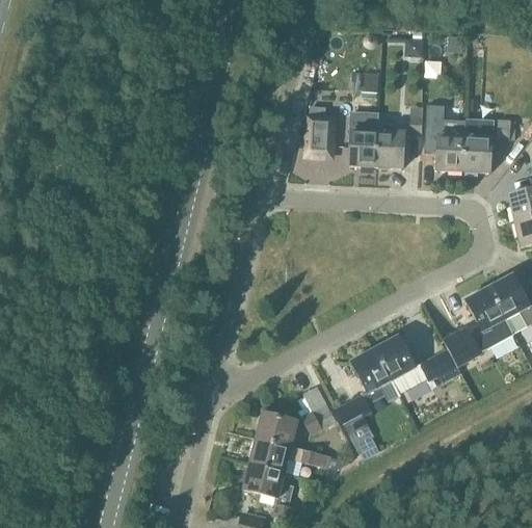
[(460,49),(461,36),(447,35),(447,48),(460,49)]
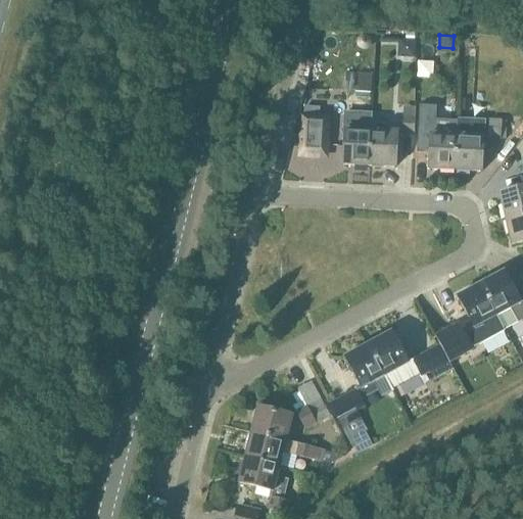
[(371,73),(359,72),(358,76),(357,85),(371,86),(371,73)]
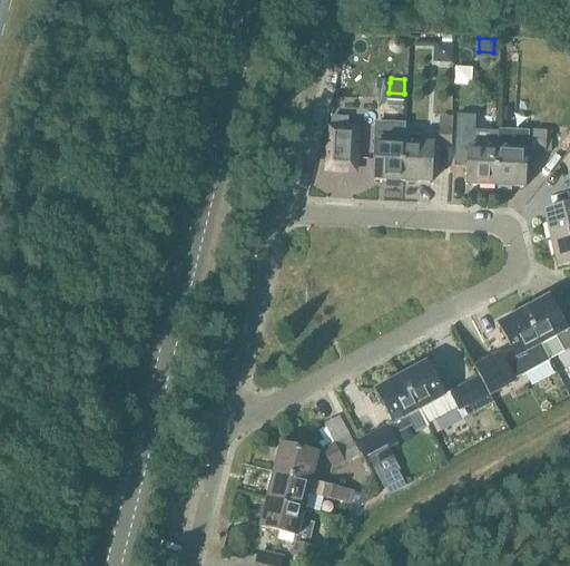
[(457,111),(454,162),(468,162),(467,182),(495,183),(498,145),(499,128),(474,127),(475,113),(457,111)]
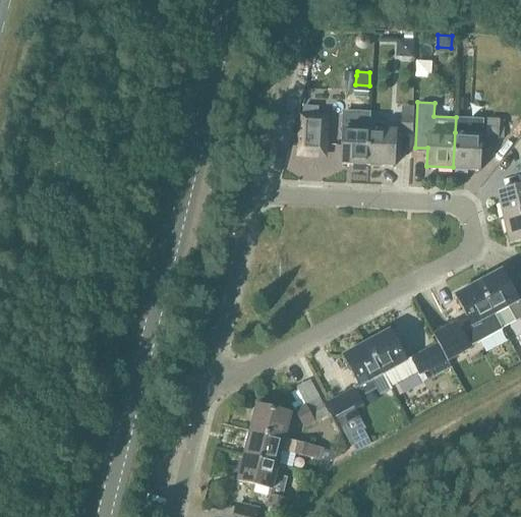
[(343,126),(341,162),(367,163),(368,127),(369,110),(344,109),(343,126)]
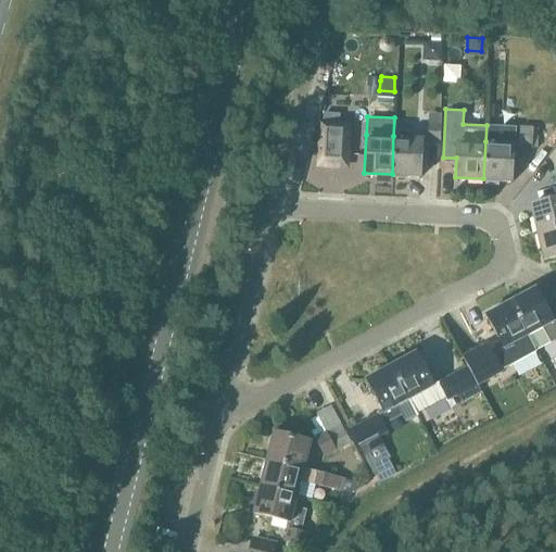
[(319,162),(345,163),(345,162),(348,123),(321,122),(319,160),(319,162)]
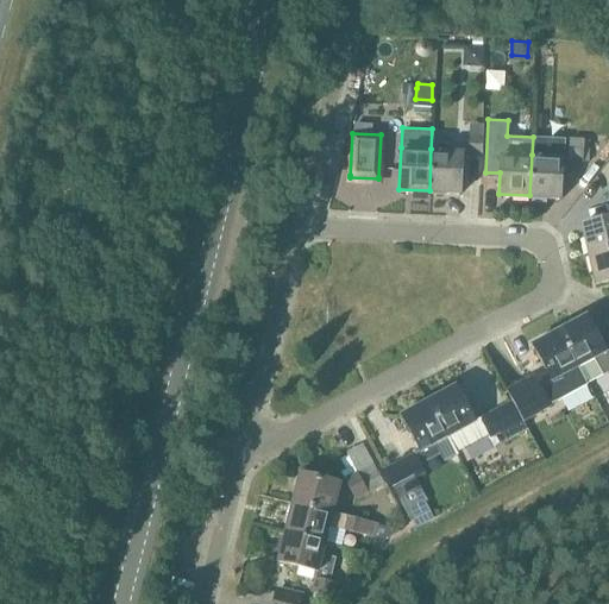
[(569,134),(569,159),(584,159),(584,134),(569,134)]
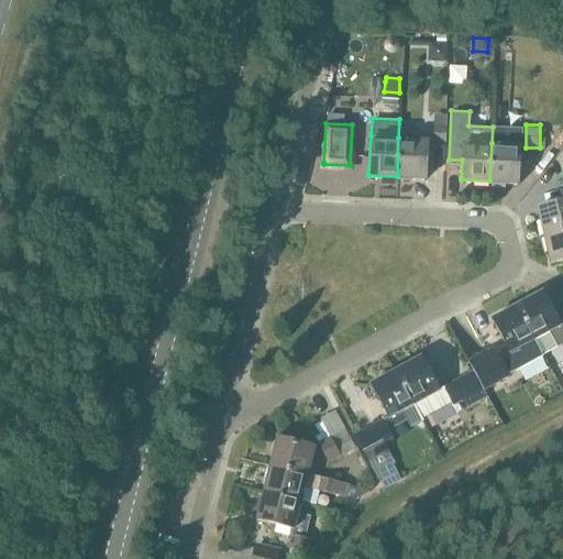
[(492,143),(489,181),(517,183),(518,144),(519,128),(493,127),(492,143)]
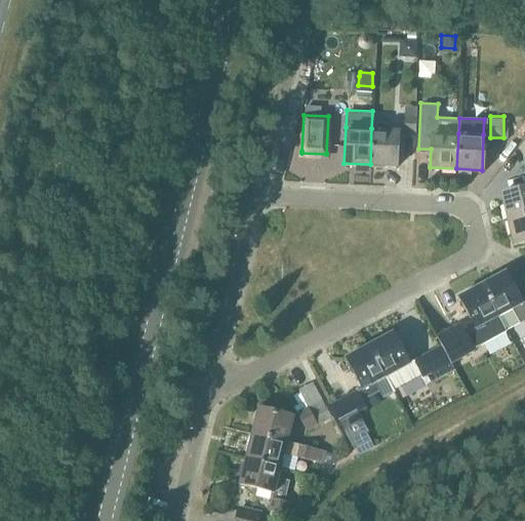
[(371,128),(370,164),(396,165),(397,130),(371,128)]
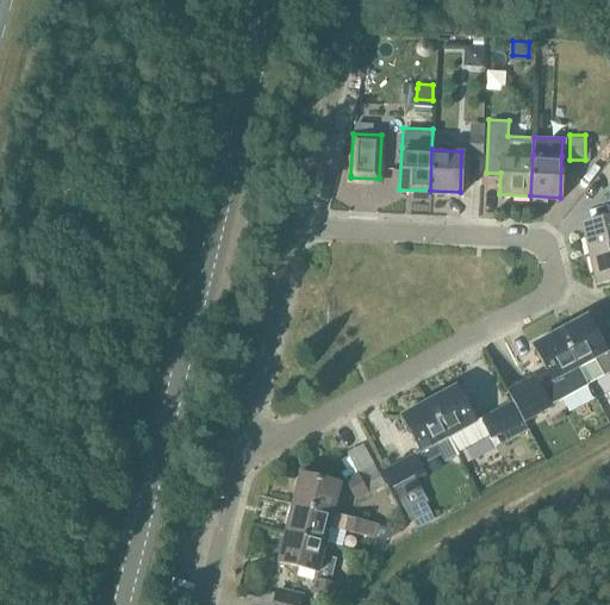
[(589,253),(609,247),(609,216),(583,223),(589,253)]
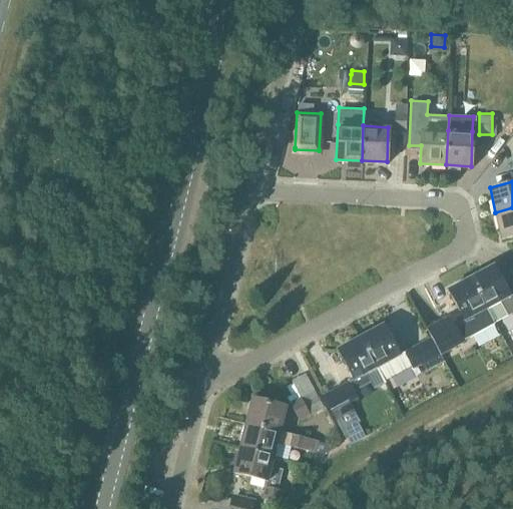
[(512,207),(495,212),(501,236),(512,233),(512,207)]
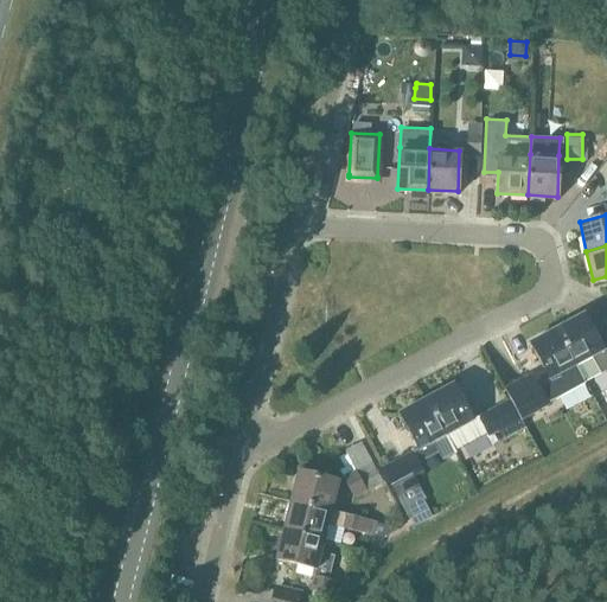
[(557,326),(579,365),(594,358),(602,373),(606,370),(606,346),(604,348),(583,312),(557,326)]
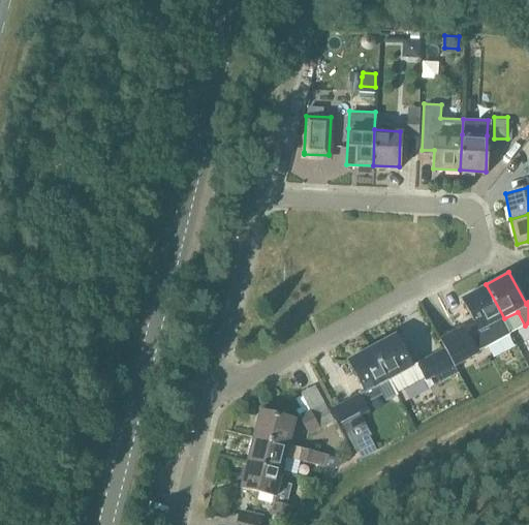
[(504,318),(486,284),(463,297),(480,329),(474,332),(472,330),(453,341),(462,358),(471,352),(472,353),(484,347),(511,333),(504,318)]
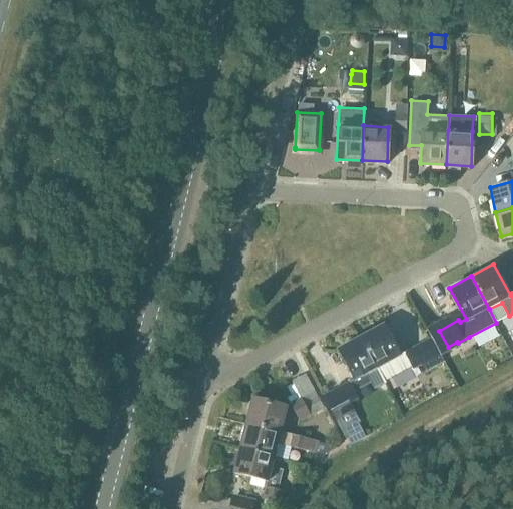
[(360,336),(377,367),(379,366),(384,378),(412,364),(413,367),(421,363),(426,370),(445,360),(431,335),(399,353),(383,324),(360,336)]
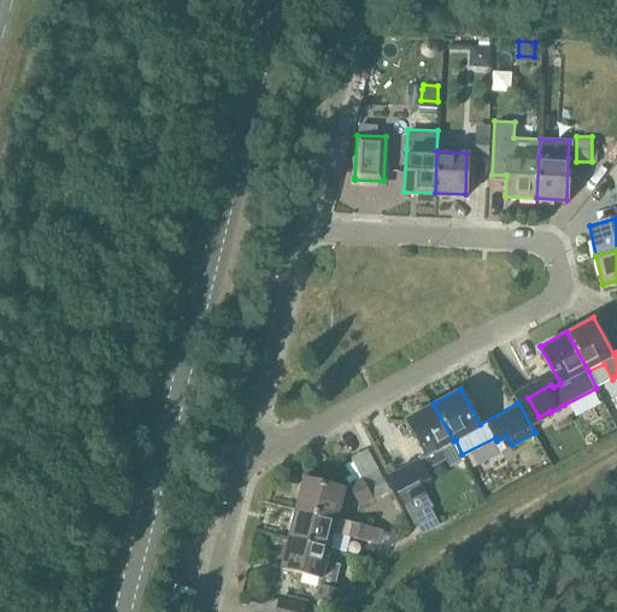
[(442,447),(453,441),(433,404),(407,418),(425,452),(388,472),(417,524),(436,515),(430,505),(433,504),(421,482),(430,476),(427,468),(447,457),(442,447)]
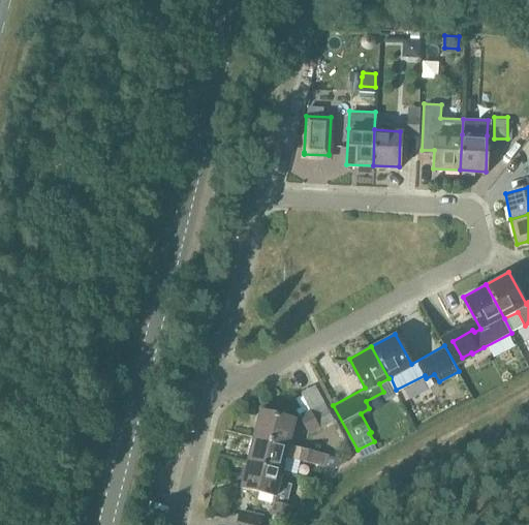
[(254,433),(289,442),(291,432),(304,426),(308,432),(334,418),(315,382),(300,391),(309,407),(298,413),(300,414),(293,418),(259,409),(254,433)]
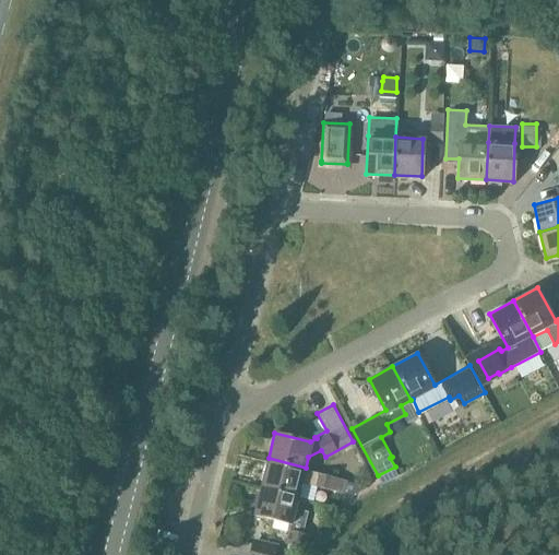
[(299,495),(306,468),(269,458),(262,485),(299,495)]
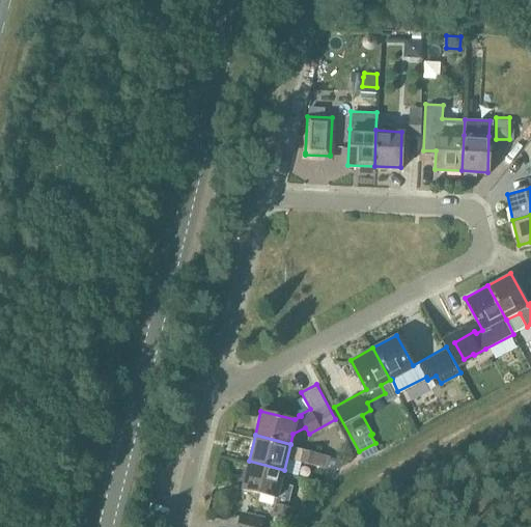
[(326,467),(330,454),(300,447),(297,460),(326,467)]
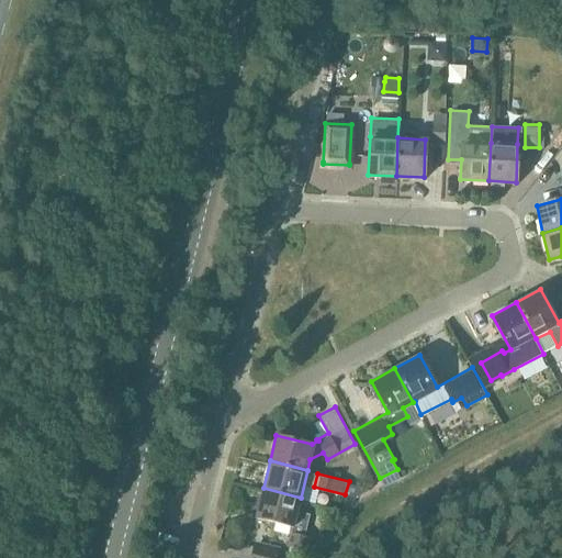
[(298,509),(301,498),(263,488),(256,516),(291,524),(287,544),(307,548),(311,535),(304,534),(310,512),(298,509)]
